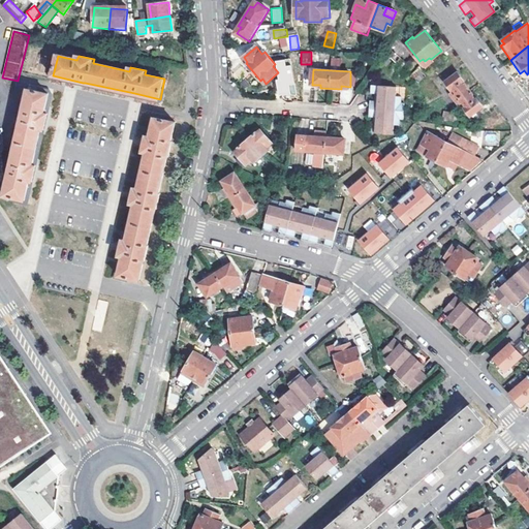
[(464,81),(458,73),(445,82),(453,92),(450,94),(456,101),(469,91),(463,82),(464,81)]
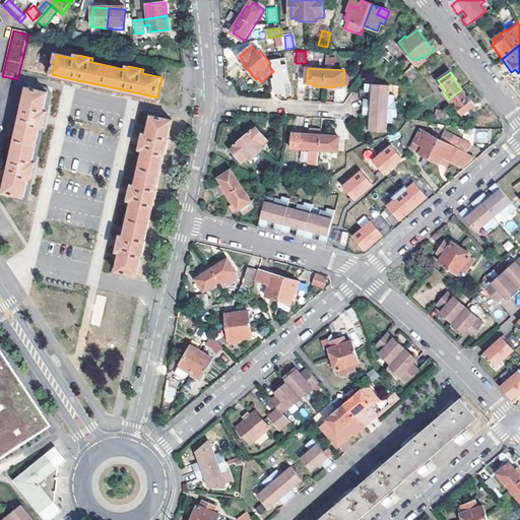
[(364,117),(364,125),(389,126),(389,119),(394,119),(394,112),(398,112),(399,94),(395,94),(395,87),(391,87),(391,80),(367,79),(366,86),(373,86),(373,94),(366,94),(365,111),(372,111),(372,117),(364,117)]
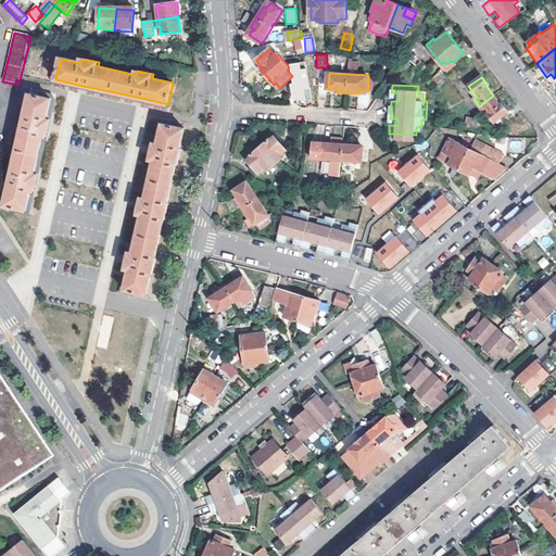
[(30,95),(4,206),(15,209),(26,211),(30,191),(35,192),(37,184),(38,175),(35,174),(42,136),(47,137),(49,128),(50,121),(47,119),(51,99),(30,95)]
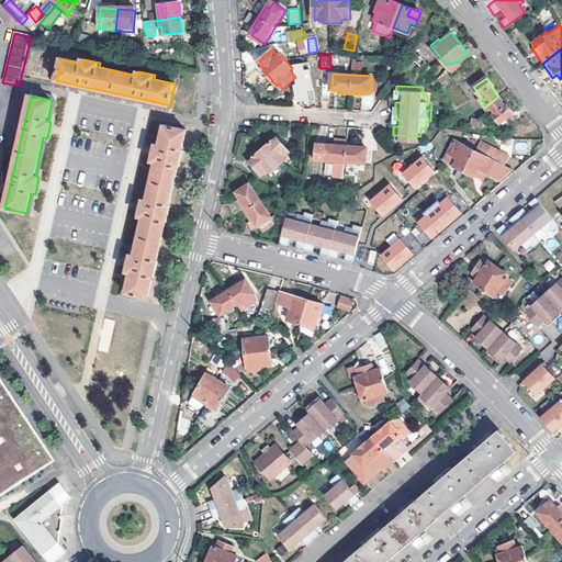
[(491,112),(498,123),(513,113),(506,104),(505,104),(498,97),(484,108),(489,114),(491,112)]
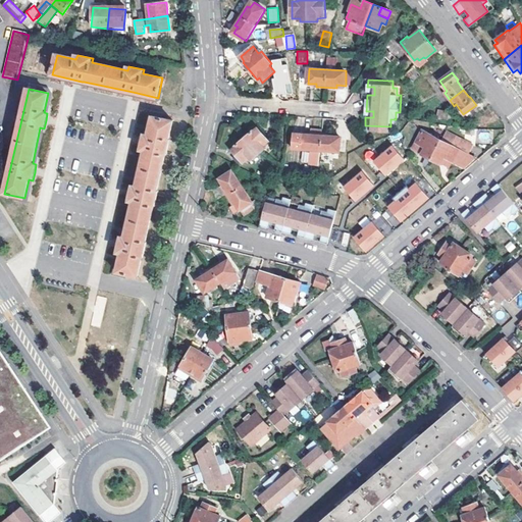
[(438,109),(435,118),(451,122),(453,113),(438,109)]
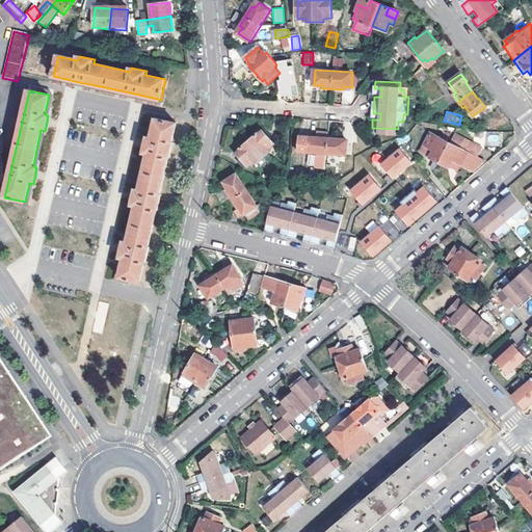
[(123,268),(120,277),(130,280),(140,283),(145,264),(147,264),(151,247),(149,247),(157,211),(159,212),(162,195),(161,195),(169,159),(170,159),(174,143),(173,142),(178,124),(156,120),(152,138),(149,137),(147,144),(144,154),(149,155),(140,190),(136,189),(134,196),(132,205),(136,206),(128,242),(125,242),(123,249),(121,258),(125,259),(123,268)]
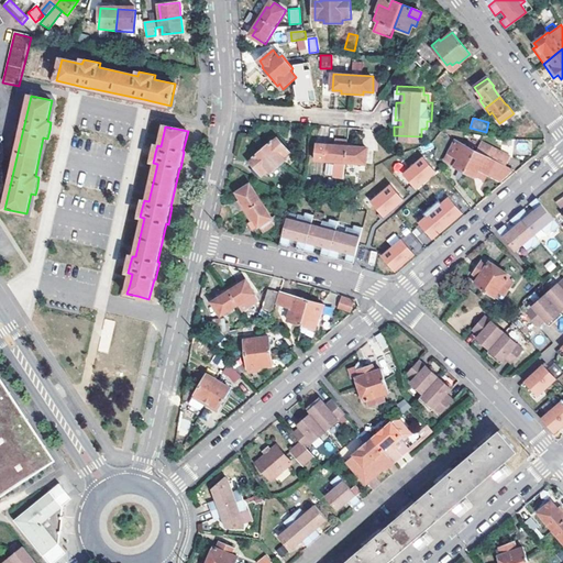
[(251,164),(263,177),(269,170),(272,174),(287,161),(285,158),(290,153),(279,140),(275,143),(274,142),(254,157),(256,158),(251,164)]
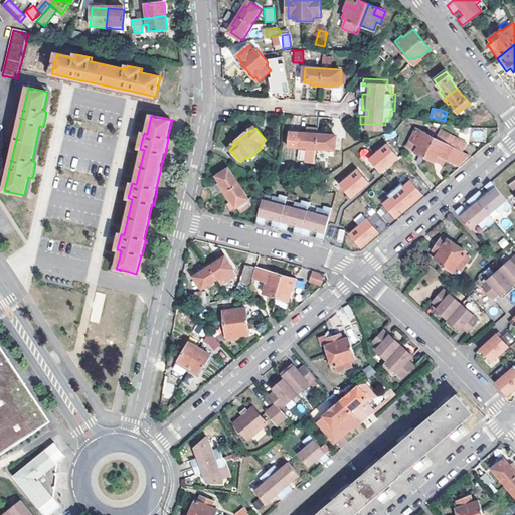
[(310,134),(290,132),(289,147),(308,148),(307,163),(317,164),(319,149),(336,150),(337,135),(330,135),(330,132),(320,132),(321,129),(310,129),(310,134)]
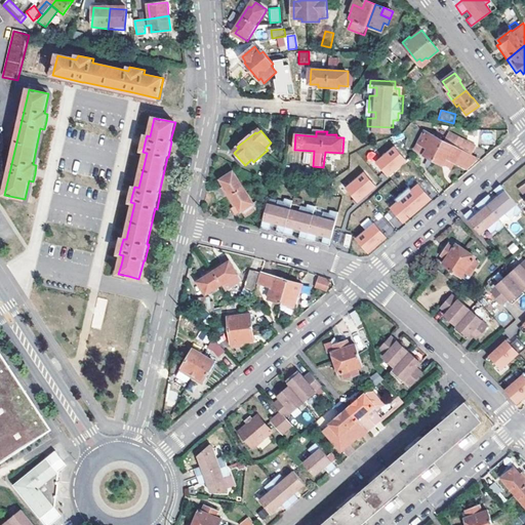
[(425,131),(414,151),(441,164),(445,157),(452,161),(465,167),(476,157),(471,155),(442,140),(425,131)]
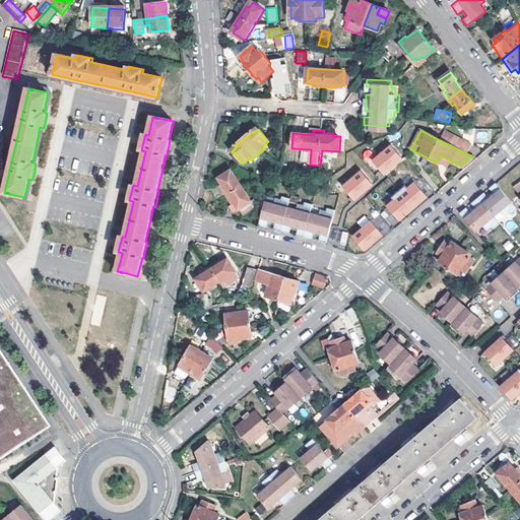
[(443,130),(438,139),(466,153),(471,144),(443,130)]
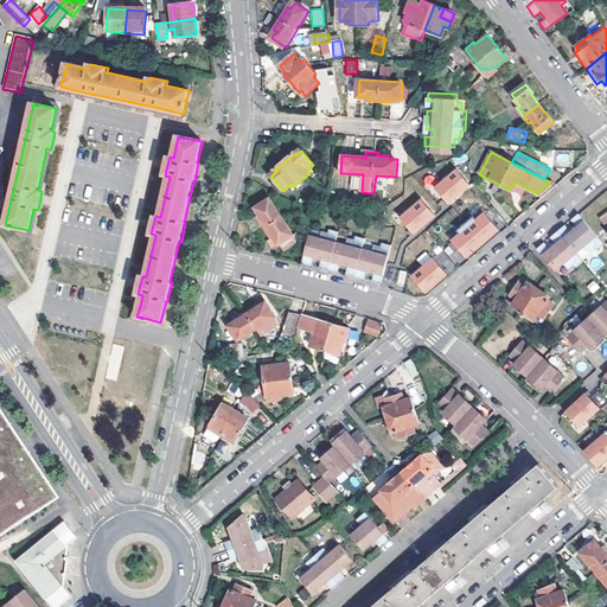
[(556,164),(566,166),(568,154),(558,153),(556,164)]
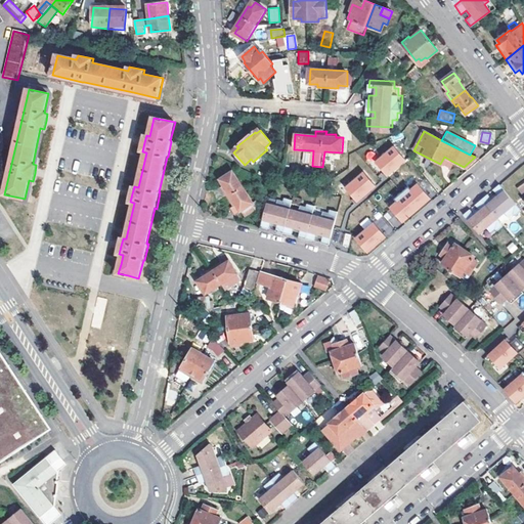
[(395,146),(376,162),(388,176),(407,161),(395,146)]
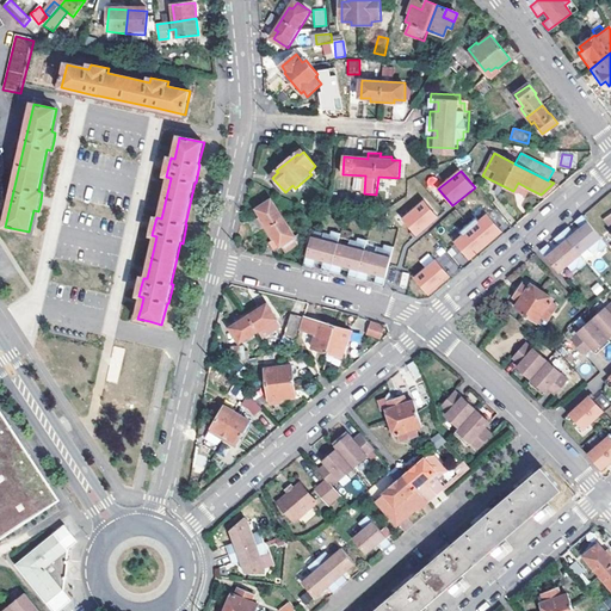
[(526,187),(518,183),(513,191),(522,196),(526,187)]
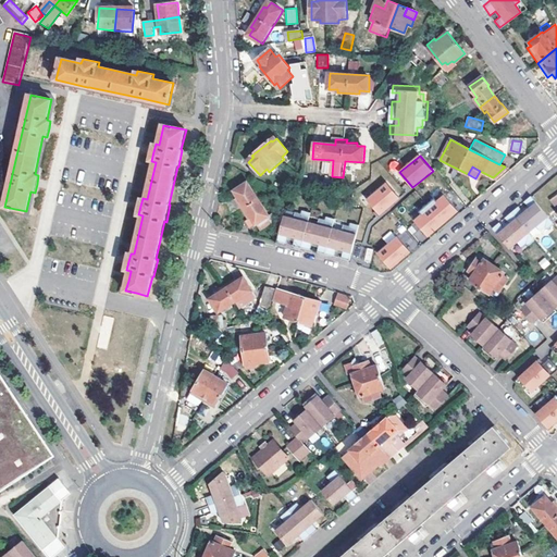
[(368,199),(381,214),(400,198),(387,183),(368,199)]
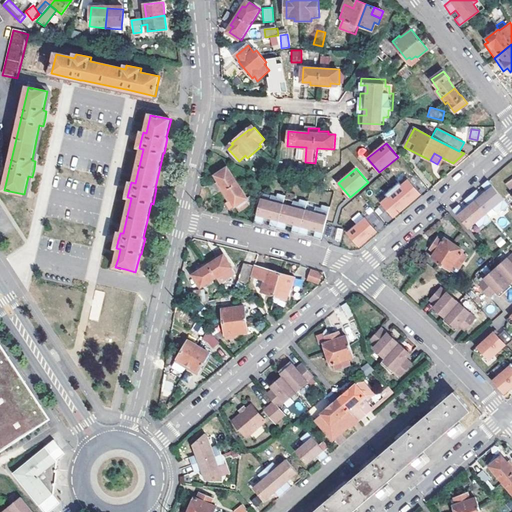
[(225,204),(229,210),(246,198),(226,169),(214,177),(219,184),(217,185),(228,201),(225,204)]
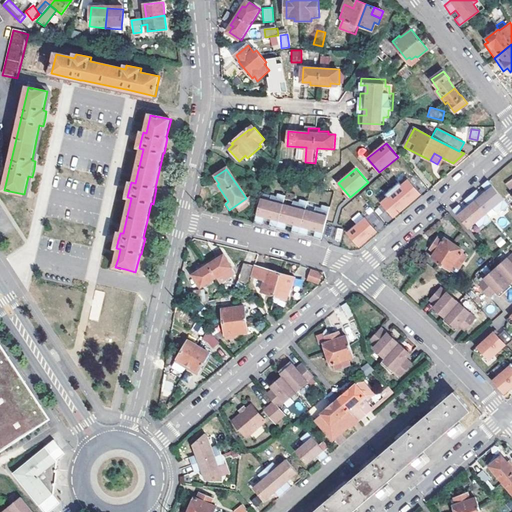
[(375,196),(394,217),(421,193),(402,172),(375,196)]
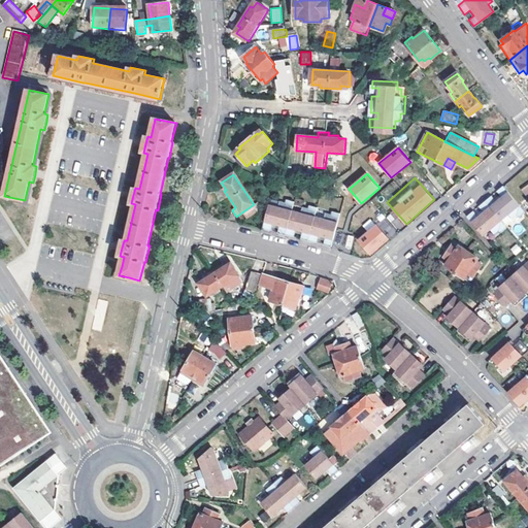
[(466,217),(483,235),(490,229),(494,234),(498,230),(500,232),(506,227),(500,221),(506,215),(510,220),(516,215),(518,218),(524,212),(502,187),(496,191),(501,197),(495,201),(491,196),(479,206),(483,212),(477,217),(472,211),(466,217)]
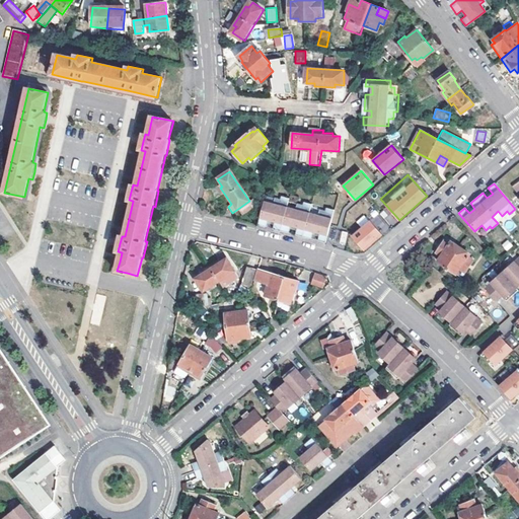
[(318,239),(326,241),(335,209),(326,207),(326,210),(320,208),(318,214),(310,212),(312,203),(304,201),(303,204),(297,203),(296,208),(288,206),(290,197),(282,195),(281,198),(275,197),(274,202),(265,200),(258,223),(267,225),(268,219),(276,221),(274,227),(289,231),(291,224),(298,226),(296,233),(311,237),(313,231),(320,232),(318,239)]
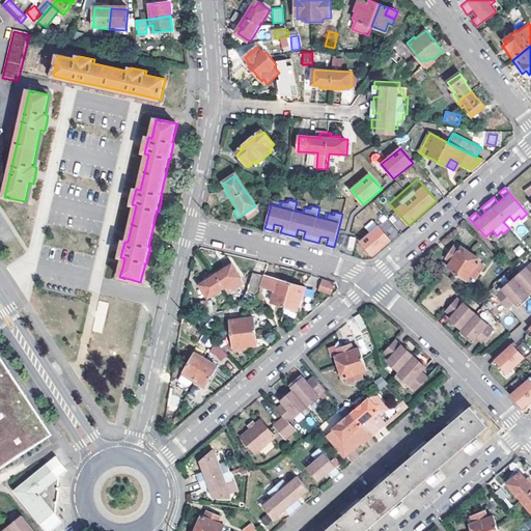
[(401,231),(407,225),(391,214),(381,227),(393,236),(398,229),(401,231)]
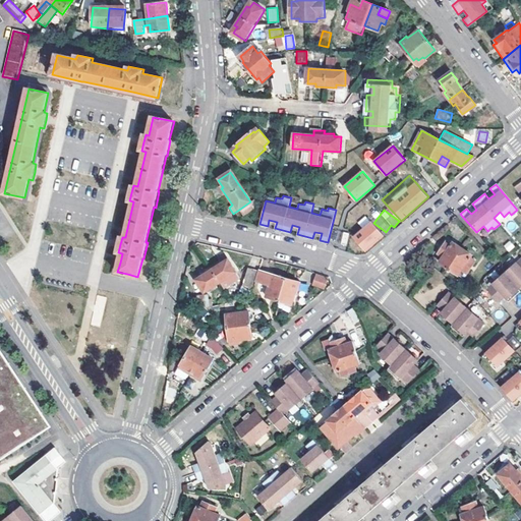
[(385,235),(368,218),(350,234),(366,251),(385,235)]
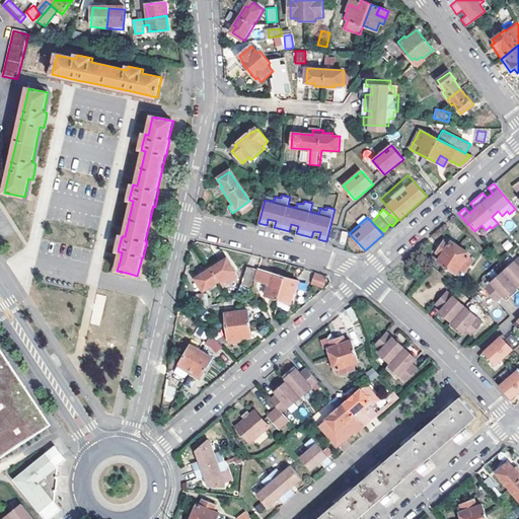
[(440,256),(437,262),(456,275),(460,270),(465,274),(470,266),(474,261),(469,256),(470,254),(451,241),(449,243),(444,239),(440,246),(436,253),(440,256)]
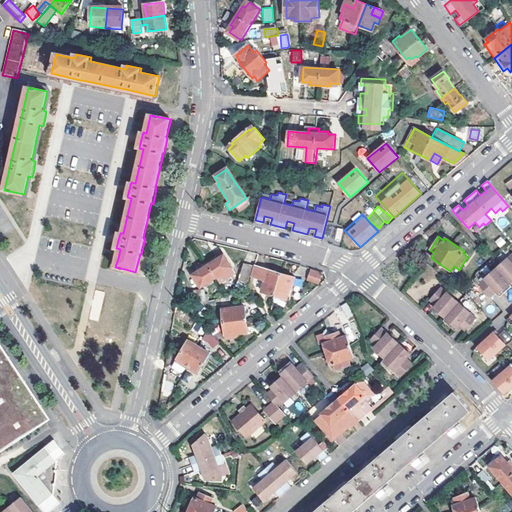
[(221,283),(236,273),(220,250),(214,254),(217,257),(208,263),(218,277),(221,283)]
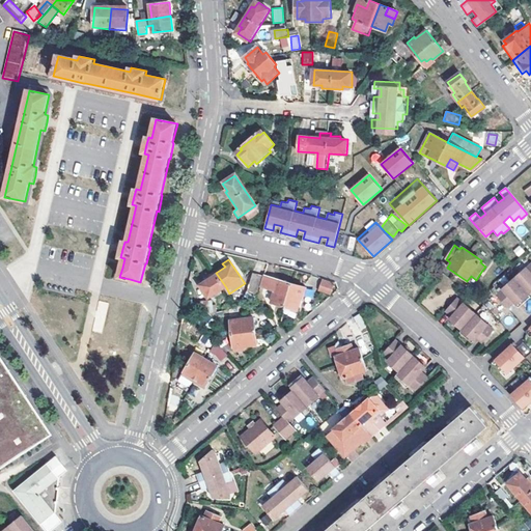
[(513,302),(515,304),(527,294),(530,290),(530,264),(496,295),(507,308),(513,302)]
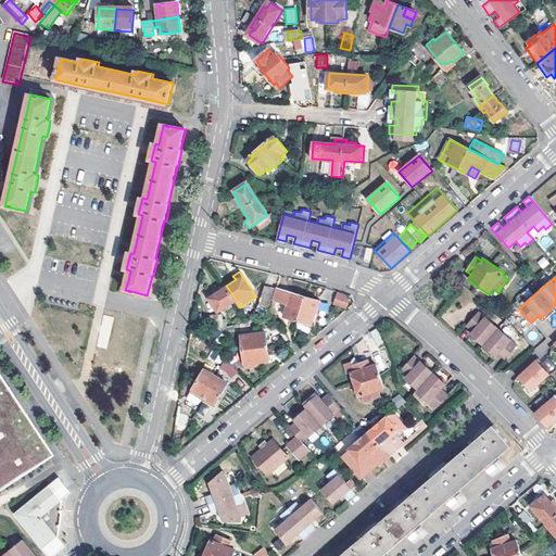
[(211,300),(219,312),(237,301),(226,286),(216,293),(217,295),(211,300)]
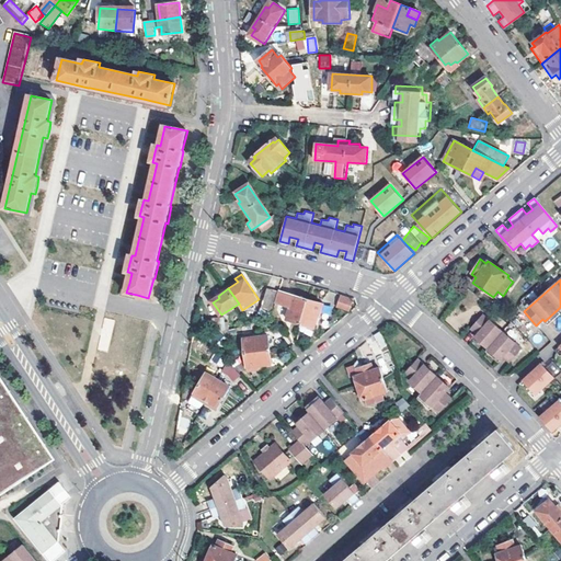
[(279,290),(276,301),(290,306),(286,319),(301,323),(308,300),(279,290)]
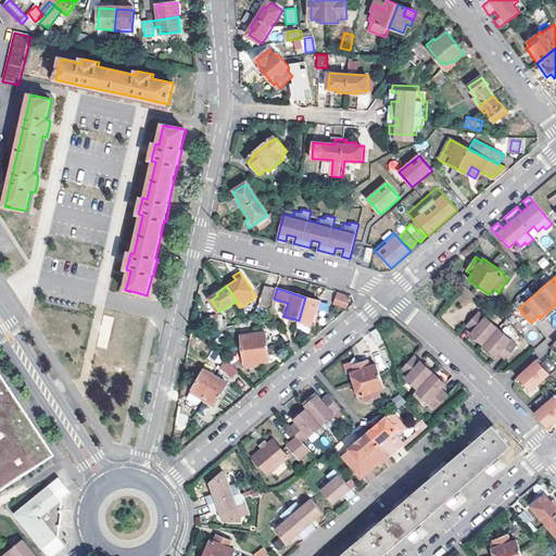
[(333,303),(346,307),(351,298),(337,293),(333,303)]
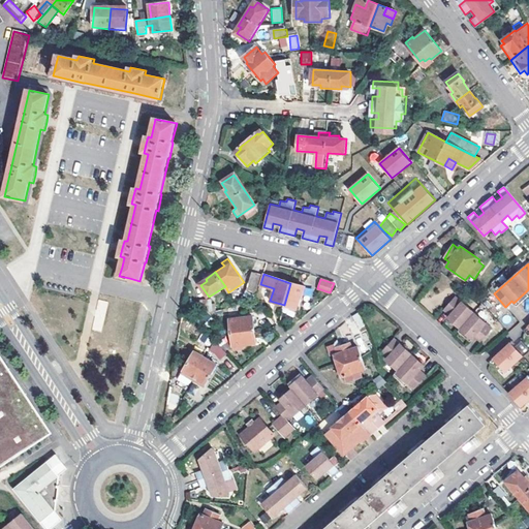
[(284,305),(297,308),(300,296),(298,294),(299,289),(297,288),(298,284),(290,283),(284,305)]
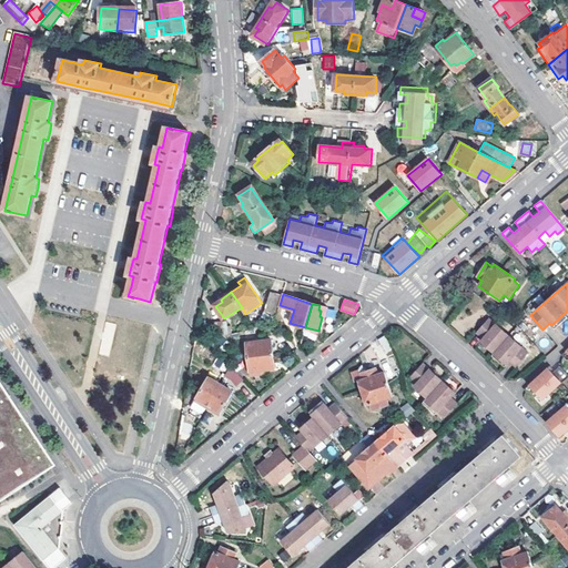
[(564,314),(551,325),(554,328),(566,317),(564,314)]
